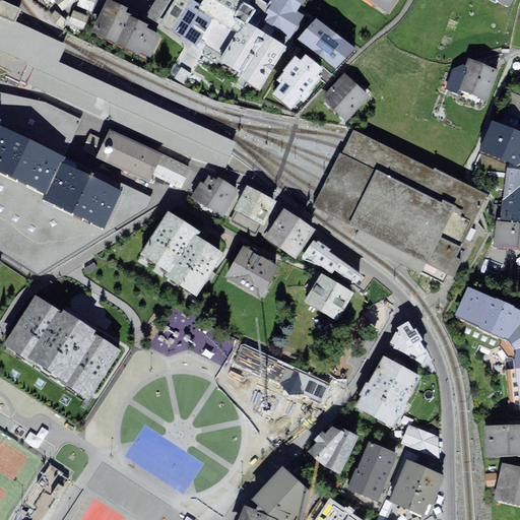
[(41,0),(44,4),(50,0),(53,0),(61,9),(70,3),(90,11),(95,0),(41,0)]
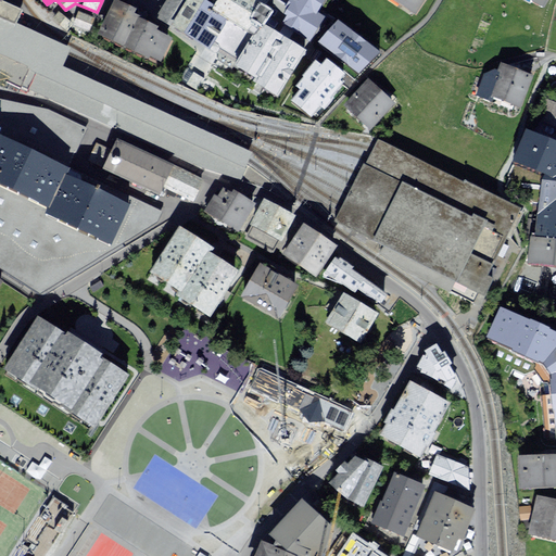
[(172,27),(186,4),(179,0),(167,0),(156,17),(172,27)]
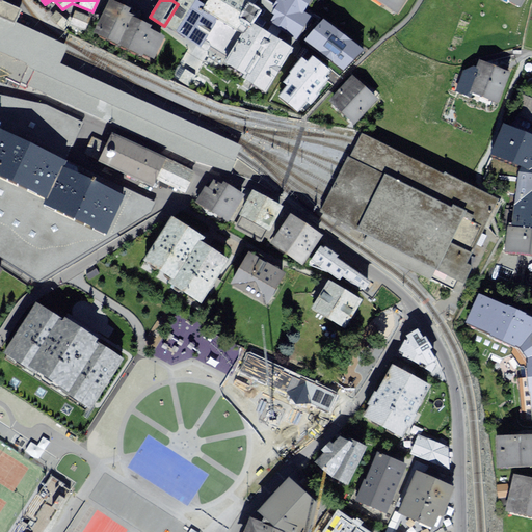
[(207,6),(194,0),(180,0),(178,4),(164,26),(202,48),(217,23),(203,14),(207,6)]
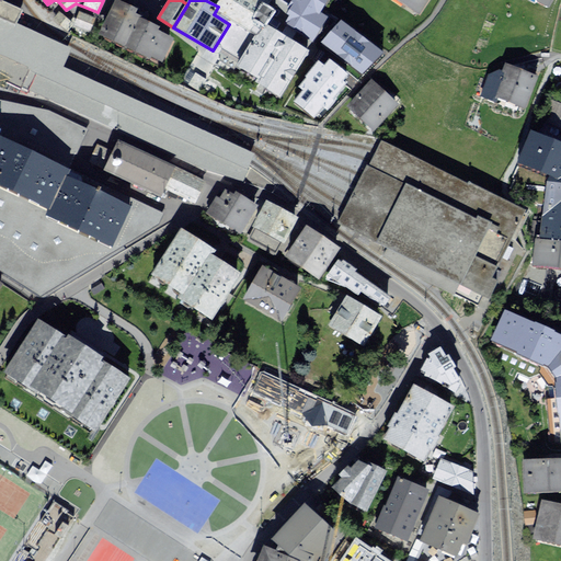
[(221,0),(218,7),(214,14),(229,24),(254,37),(260,25),(274,0),(221,0)]
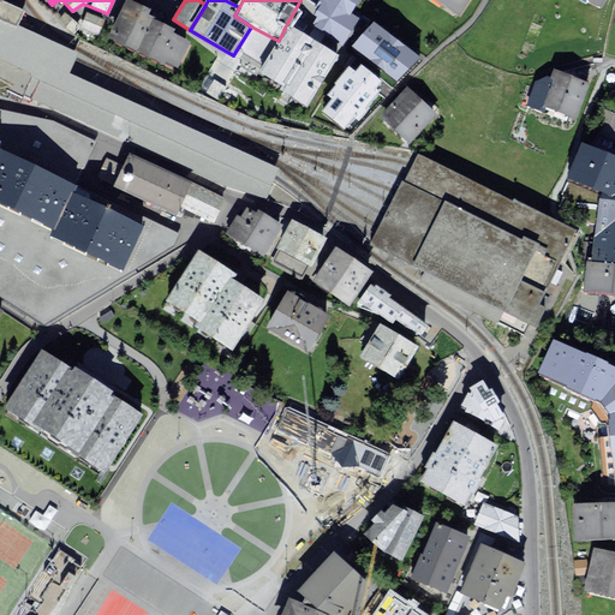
[(371,0),(317,0),(303,25),(345,49),(371,0)]
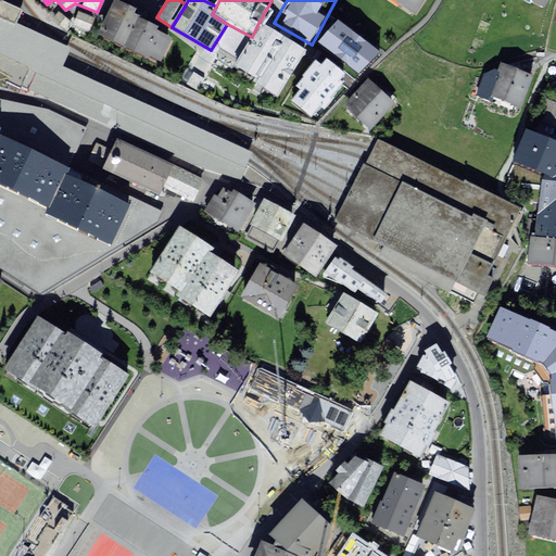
[(392,0),(414,15),(424,0),(392,0)]
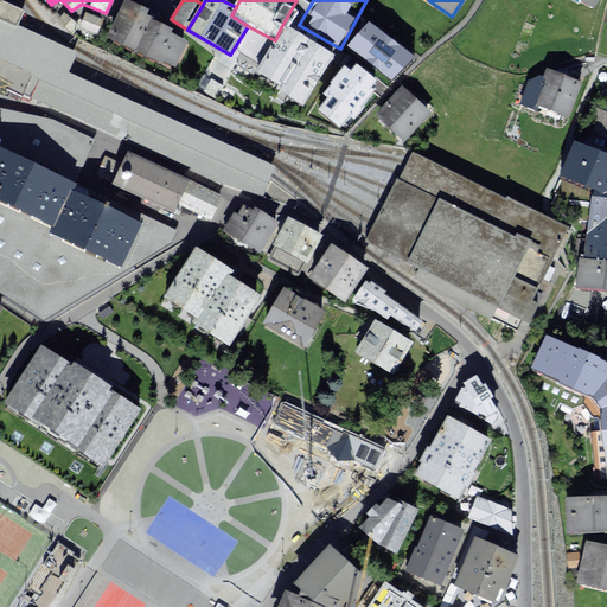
[(106,40),(172,71),(185,43),(172,37),(174,33),(146,20),(148,14),(123,2),(106,40)]
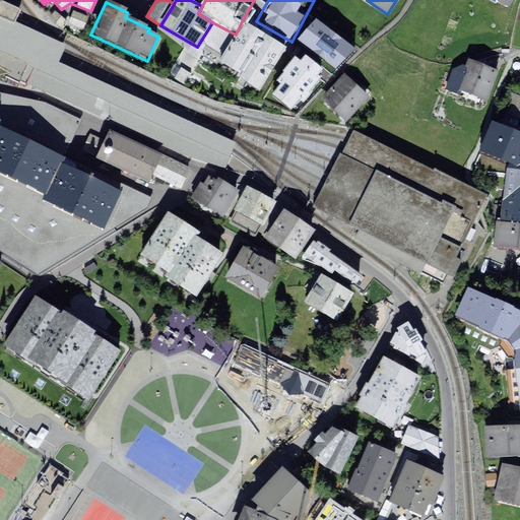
[(55,10),(49,17),(62,29),(65,26),(63,24),(64,23),(63,22),(65,19),(55,10)]
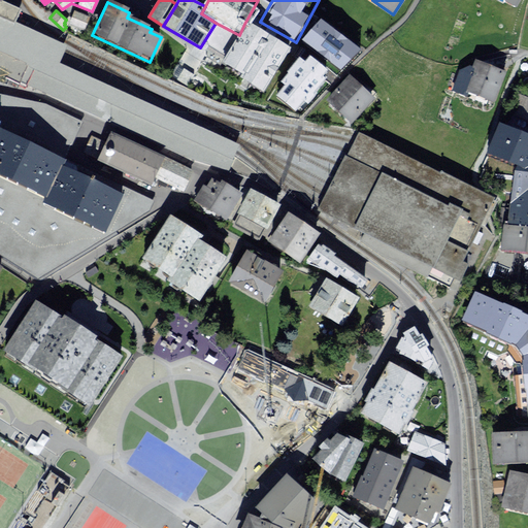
[(90,17),(74,10),(69,23),(86,29),(90,17)]
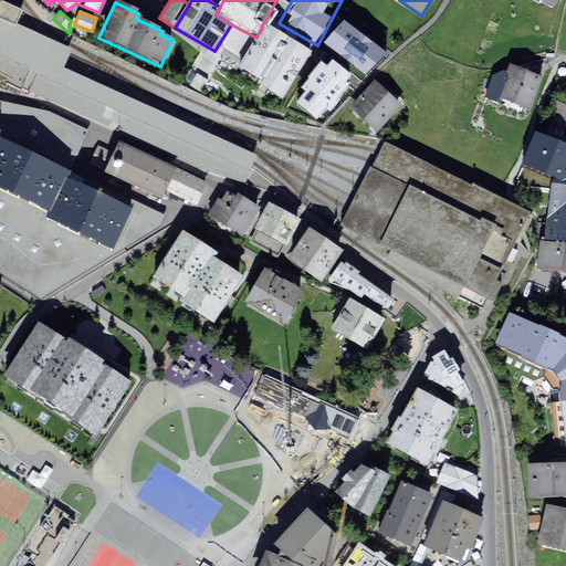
[(44,34),(0,14),(0,81),(21,91),(22,87),(24,82),(44,34)]
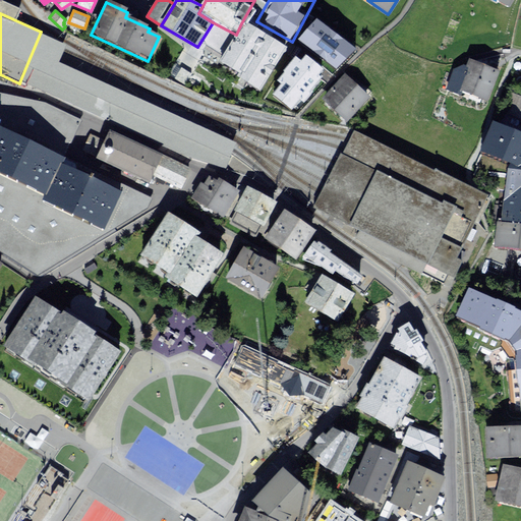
[(356,49),(316,20),(298,40),(335,69),(356,49)]
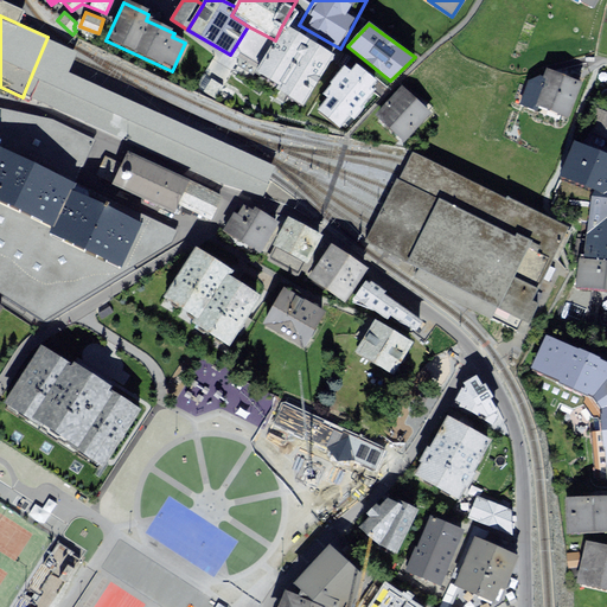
[(330,56),(281,27),(275,40),(257,74),(278,85),(274,90),(299,107),(330,56)]
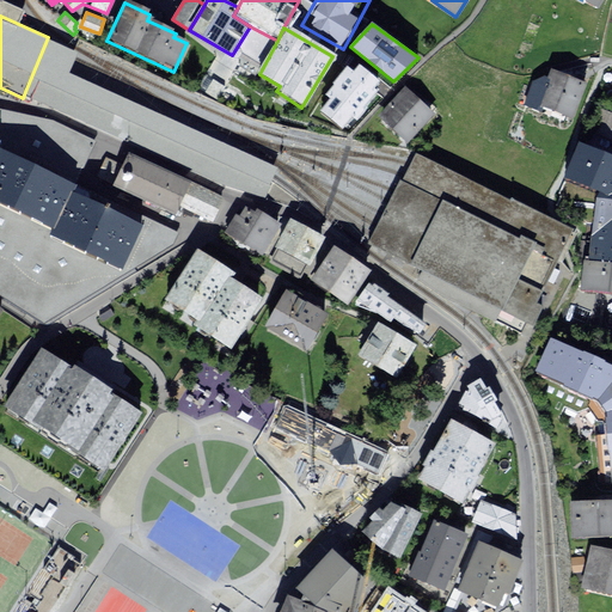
[(583,69),(548,54),(532,91),(568,106),(583,69)]
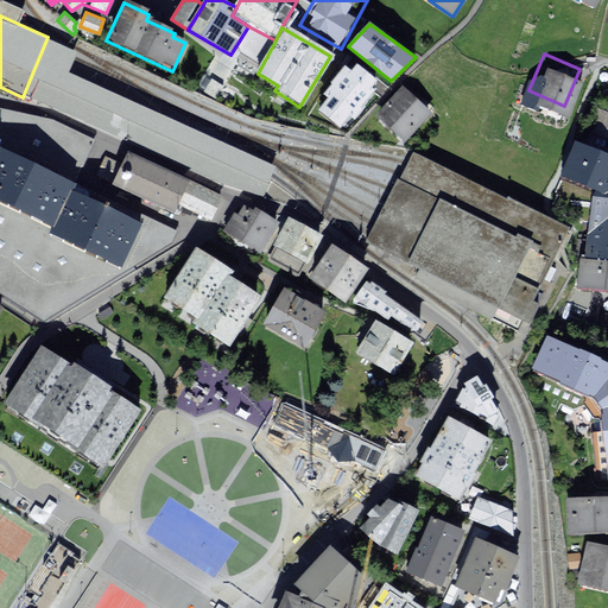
[(228,67),(215,58),(200,84),(217,95),(228,78),(222,75),(228,67)]
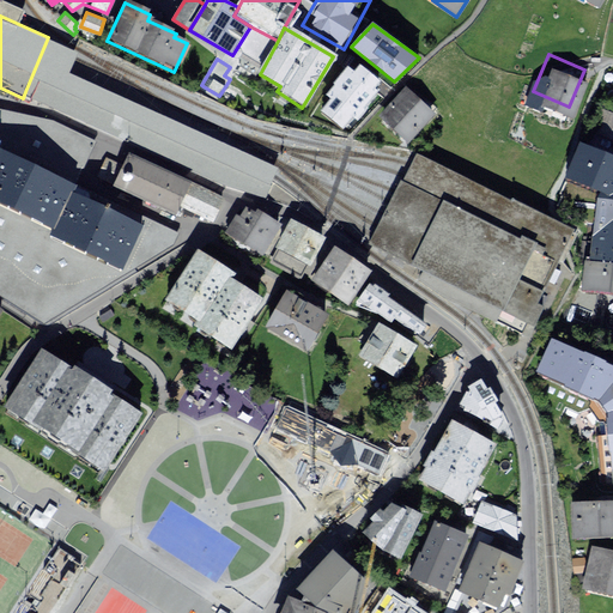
[(349,71),(327,99),(331,102),(323,113),(343,129),(356,117),(359,120),(370,104),(368,103),(374,93),(377,83),(358,68),(353,74),(349,71)]
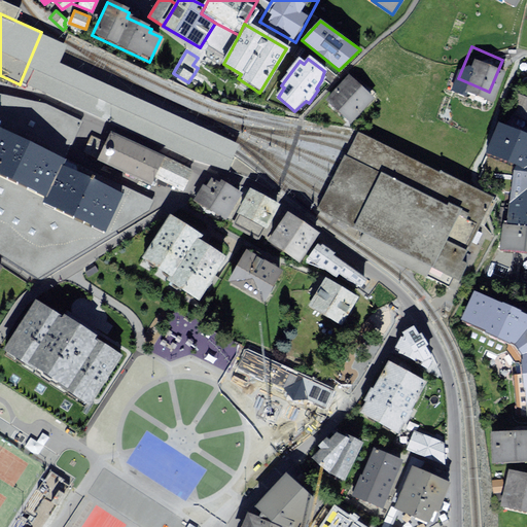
[(349,72),(326,97),(352,124),(374,99),(349,72)]
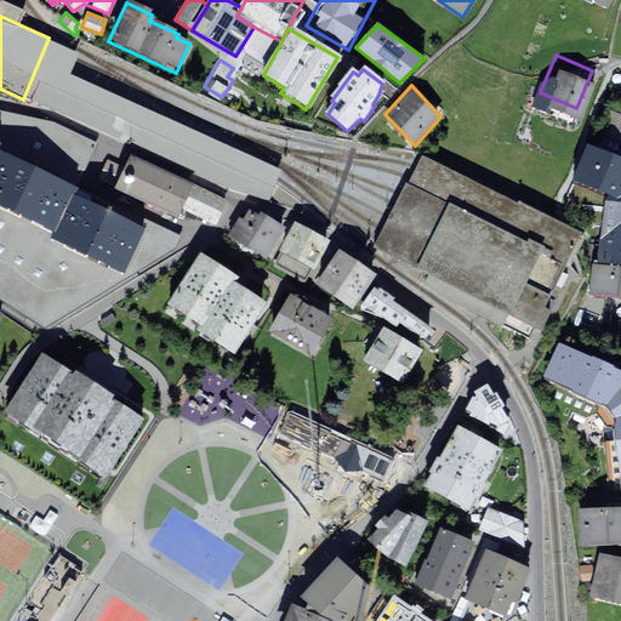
[(620,104),(607,98),(594,125),(620,136),(620,104)]
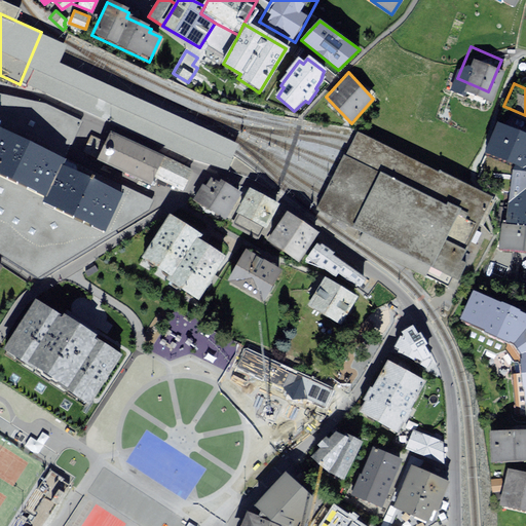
[(35,102),(0,94),(0,243),(43,269),(146,199),(152,189),(92,163),(64,151),(78,121),(35,102)]
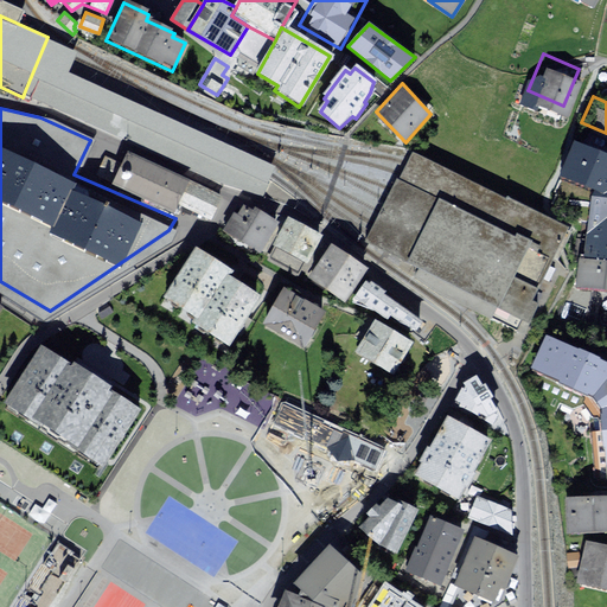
[(592,181),(573,283),(606,287),(606,146),(577,136),(562,168),(592,181)]
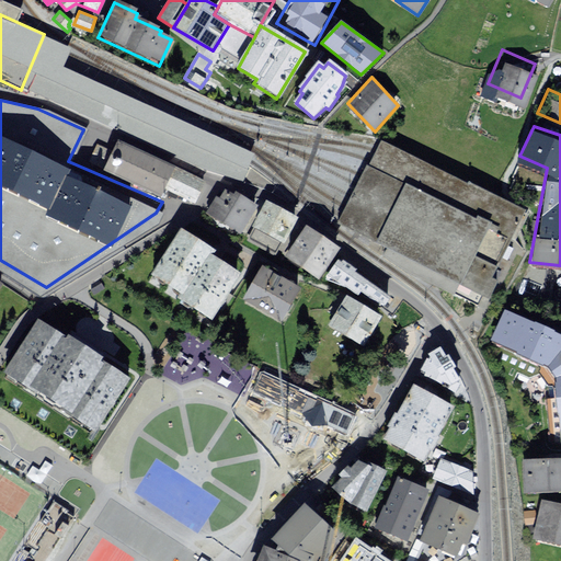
[(508,199),(381,138),(375,150),(370,160),(368,164),(366,163),(361,175),(356,184),(351,195),(345,206),(341,215),(338,220),(387,245),(384,252),(479,301),(515,228),(526,208),(508,199)]
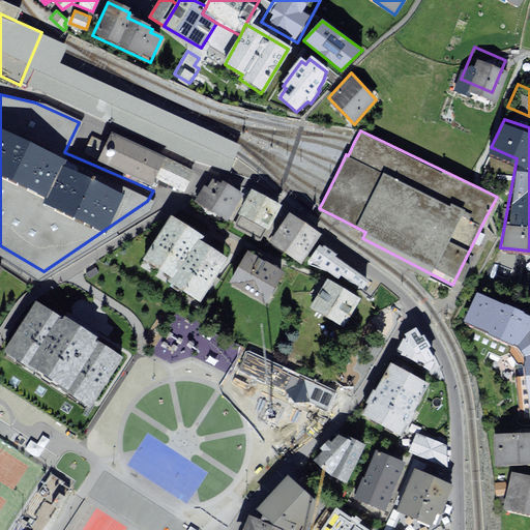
[(98,155),(96,159),(151,181),(154,175),(164,155),(109,131),(105,141),(98,155)]
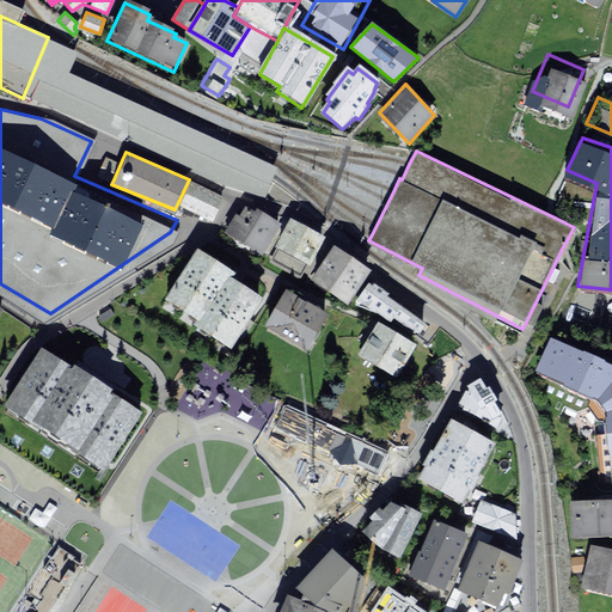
[(114,179),(121,163),(104,155),(97,172),(114,179)]
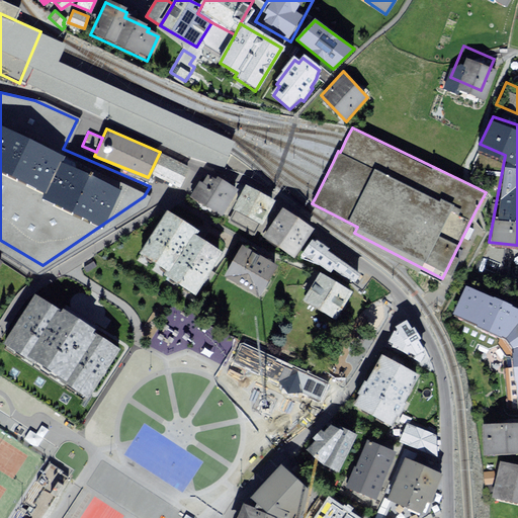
[(160,152),(151,171),(173,181),(183,162),(160,152)]
